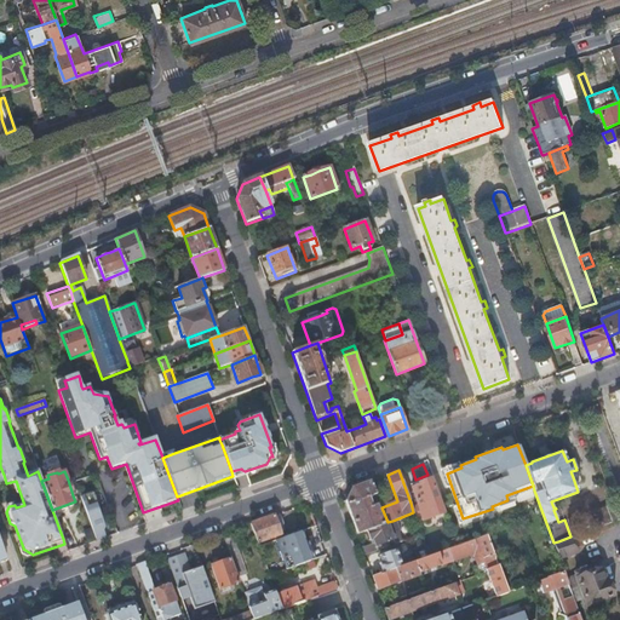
[(68,480),(73,495),(79,493),(76,486),(73,478),(68,480)]
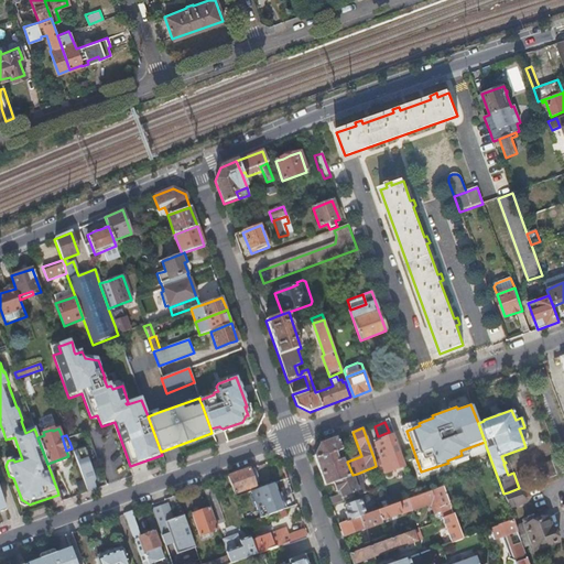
[(400,451),(394,436),(392,437),(391,435),(381,438),(381,441),(375,444),(380,459),(384,472),(384,474),(403,467),(398,452),(400,451)]
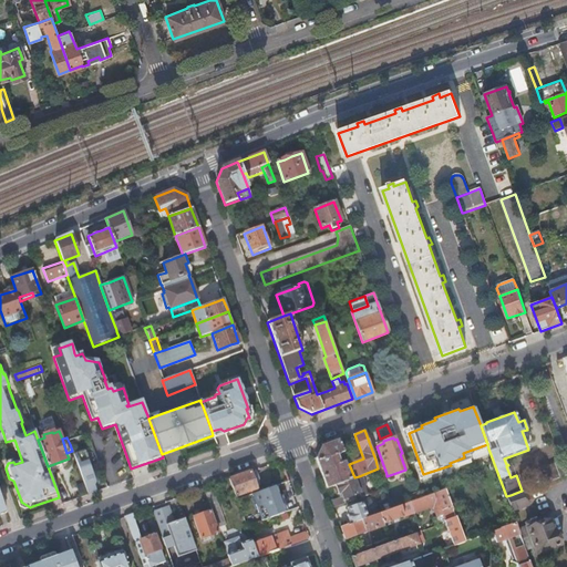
[(343,452),(339,440),(321,445),(316,459),(326,488),(336,485),(351,478),(344,461),(348,460),(346,459),(344,456),(343,452)]
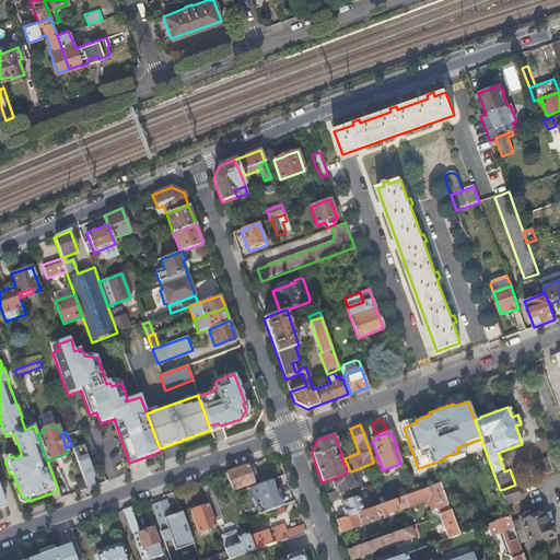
[(457,447),(458,452),(482,443),(481,439),(457,447)]
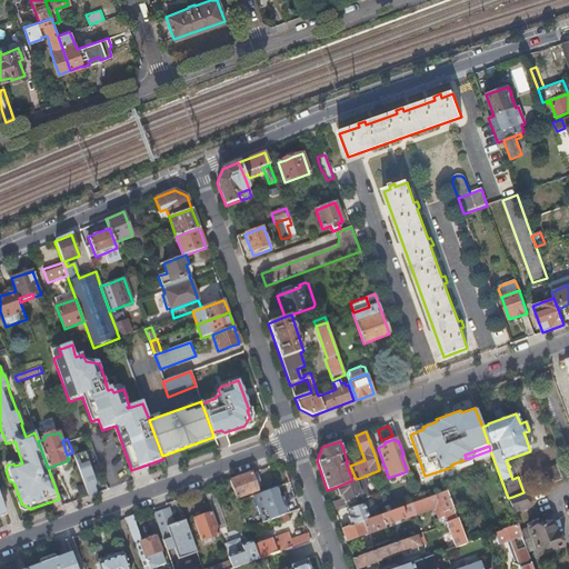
[(85,451),(73,456),(88,496),(97,493),(95,485),(96,483),(85,451)]
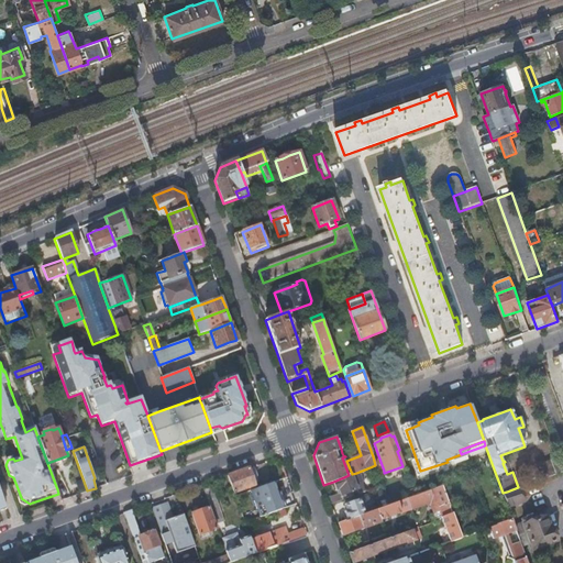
[(379,459),(374,461),(375,465),(378,472),(384,471),(379,459)]
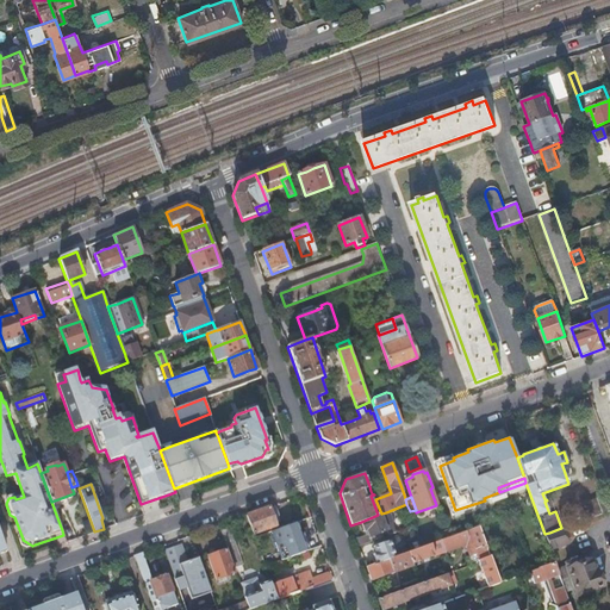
[(609,511),(603,497),(589,502),(593,516),(609,511)]
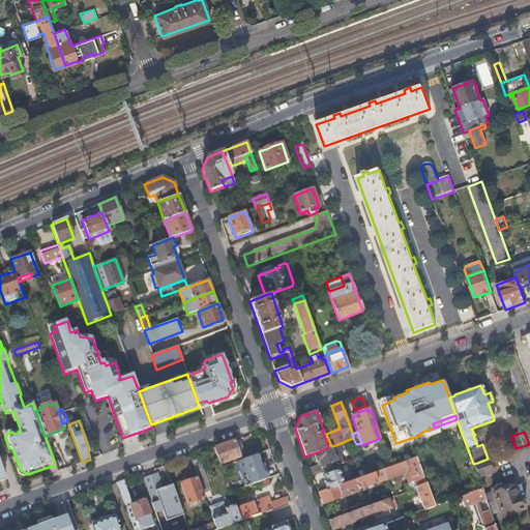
[(238,439),(214,447),(219,464),(239,457),(237,450),(242,448),(238,439)]
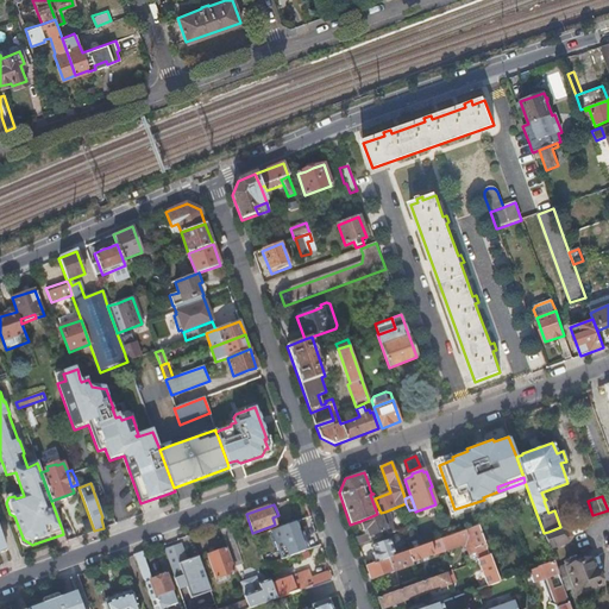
[(385,529),(391,527),(385,512),(381,513),(380,514),(385,529)]
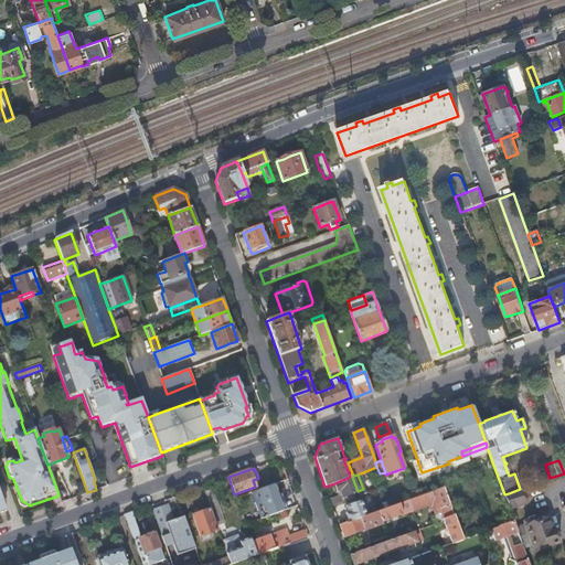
[(330,499),(332,505),(365,493),(363,489),(358,491),(352,477),(350,477),(334,483),(338,491),(340,490),(342,494),(330,499)]
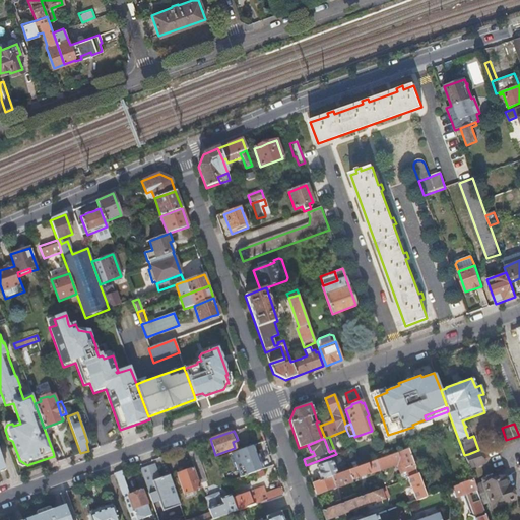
[(194,445),(186,448),(194,467),(201,489),(209,485),(194,445)]
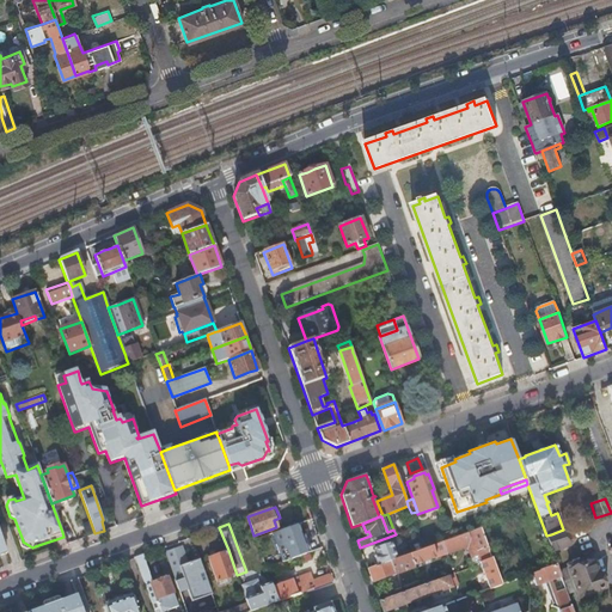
[(472,563),(475,562),(472,557),(478,555),(476,550),(487,546),(481,528),(452,538),(444,542),(441,542),(446,554),(463,548),(463,550),(467,549),(471,558),(470,558),(472,563)]
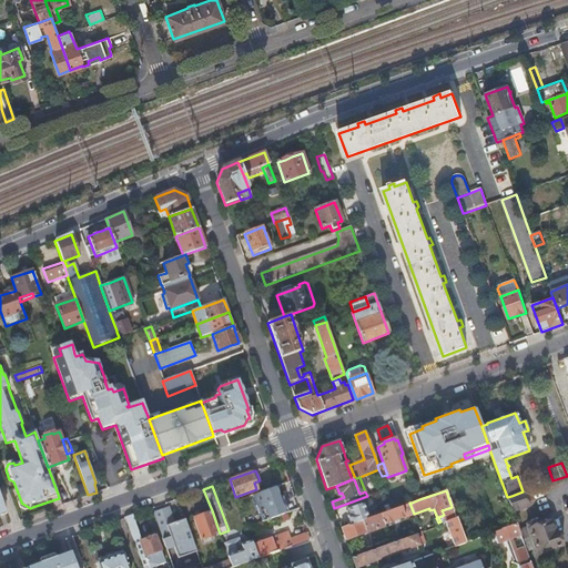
[(507,497),(513,513),(528,507),(523,492),(511,496),(507,497)]
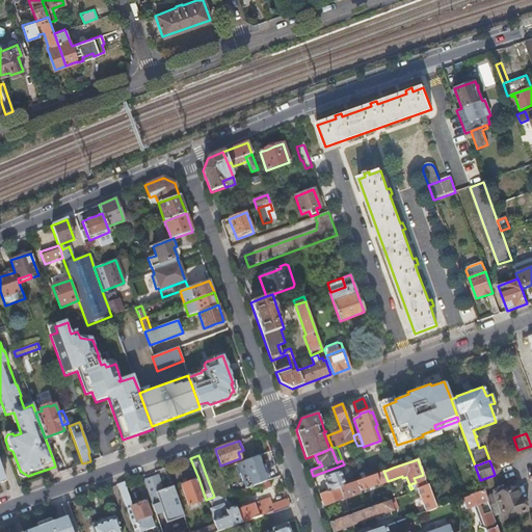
[(231,494),(270,479),(267,471),(236,481),(233,473),(231,474),(230,471),(223,473),(231,494)]
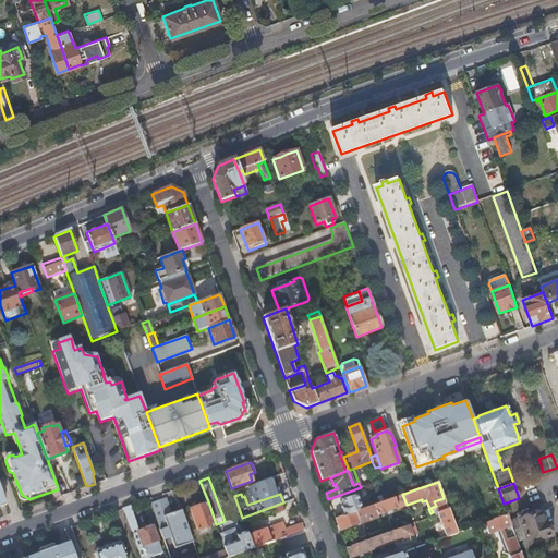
[(341,507),(344,516),(362,509),(356,494),(341,499),(343,506),(341,507)]
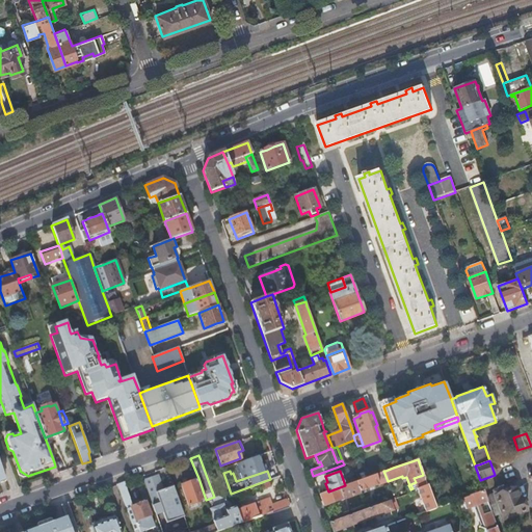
[(360,491),(388,481),(383,471),(368,477),(361,480),(355,481),(360,491)]
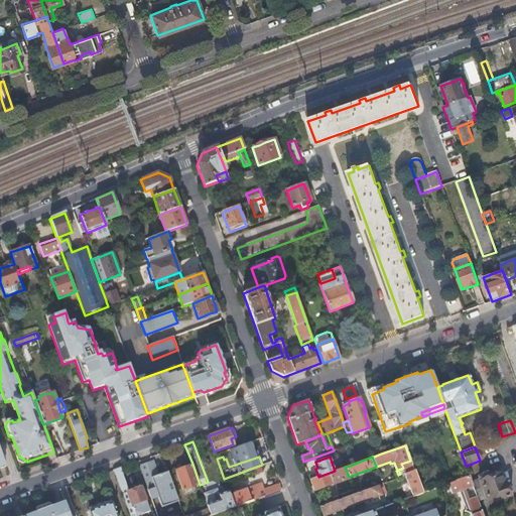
[(350,466),(357,463),(355,457),(348,460),(350,466)]
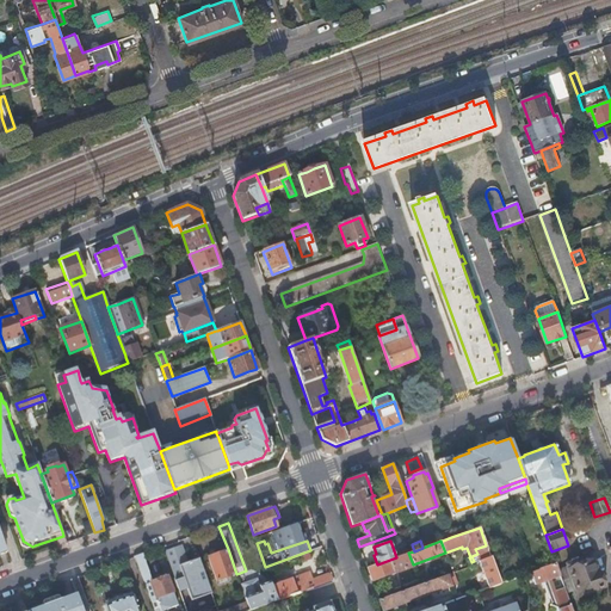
[(181,544),(165,550),(179,591),(187,588),(191,600),(211,592),(199,559),(187,562),(181,544)]
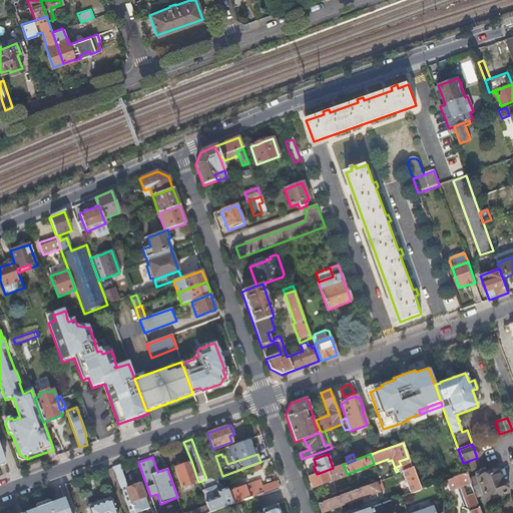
[(410,493),(420,490),(408,458),(399,461),(401,465),(403,471),(402,471),(410,493)]
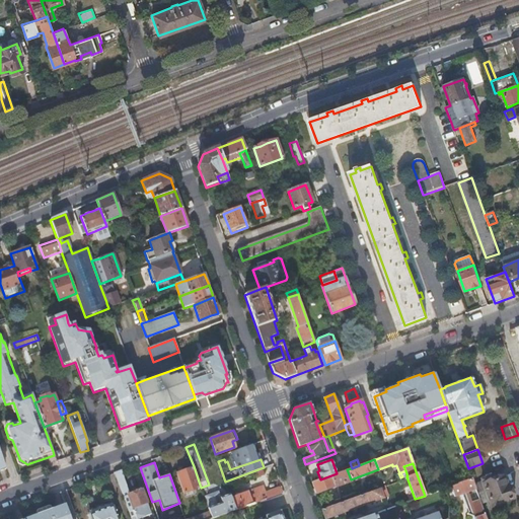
[(201,488),(194,466),(176,472),(184,493),(201,488)]
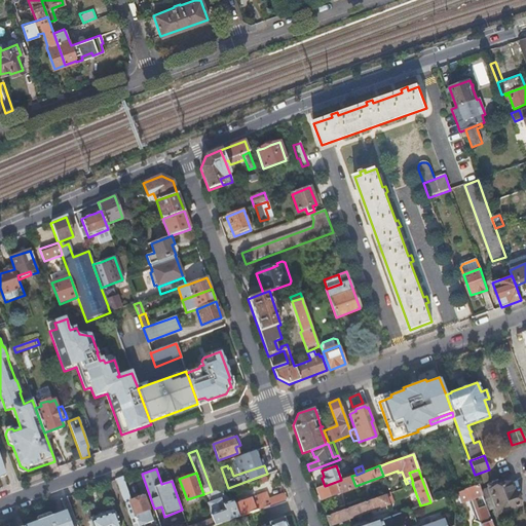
[(270,483),(267,474),(228,488),(231,496),(270,483)]
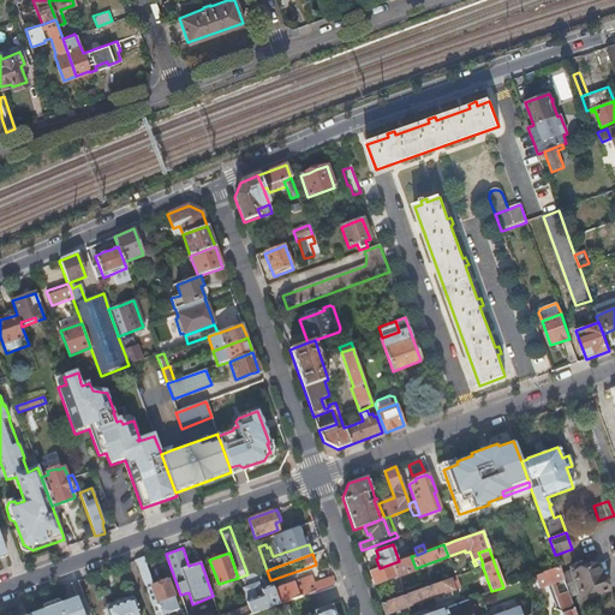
[(369,572),(374,585),(412,572),(411,569),(416,568),(411,556),(399,561),(380,568),(369,572)]
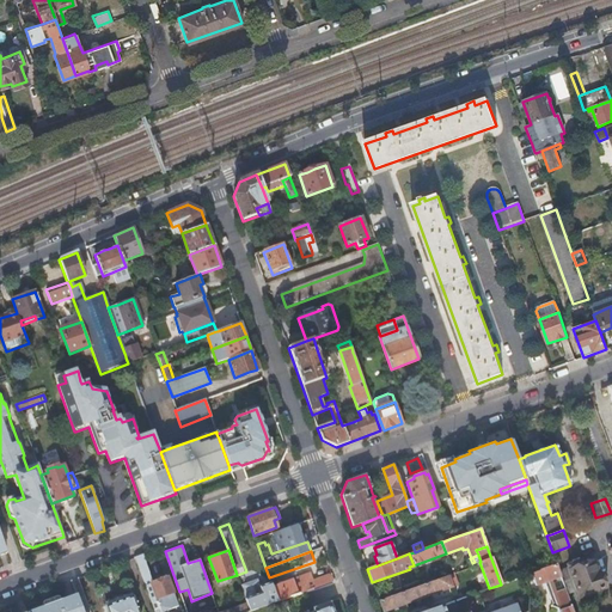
[(144,555),(134,557),(153,611),(164,611),(178,606),(166,575),(159,579),(160,580),(153,583),(144,555)]
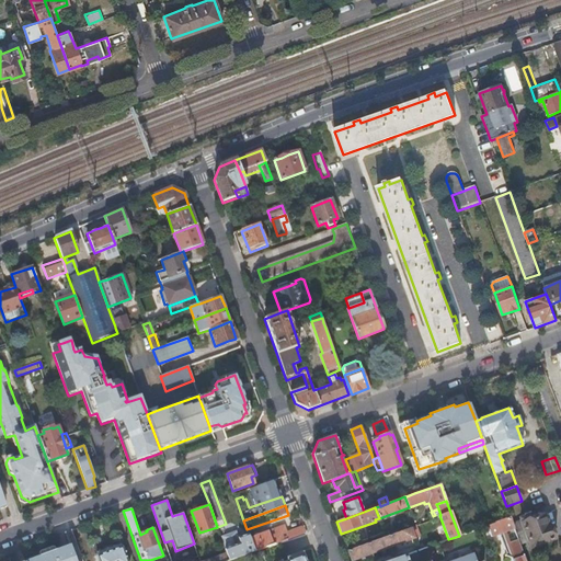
[(512,523),(519,545),(528,541),(530,548),(552,540),(551,536),(548,529),(547,525),(544,516),(536,518),(533,519),(531,515),(531,514),(519,518),(521,521),(512,523)]
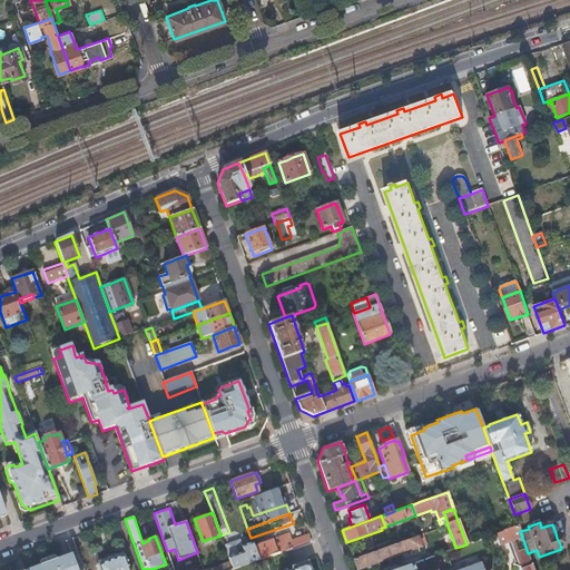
[(520,569),(533,569),(528,553),(520,531),(518,526),(494,534),(499,546),(507,542),(512,558),(516,557),(516,558),(513,562),(512,564),(519,567),(520,569)]
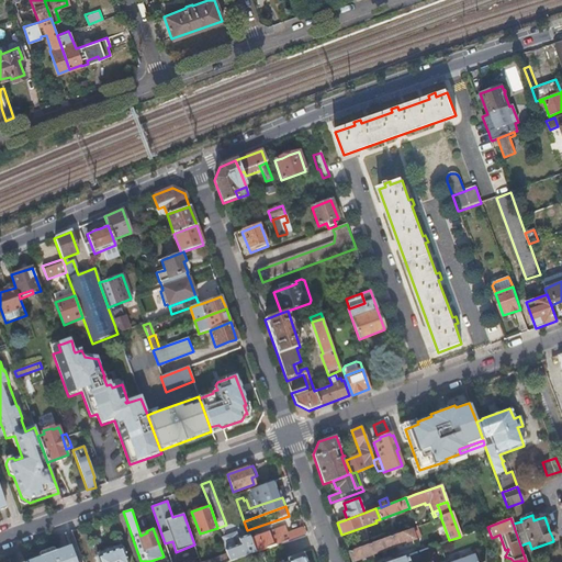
[(348,551),(351,561),(419,537),(416,527),(386,537),(348,551)]
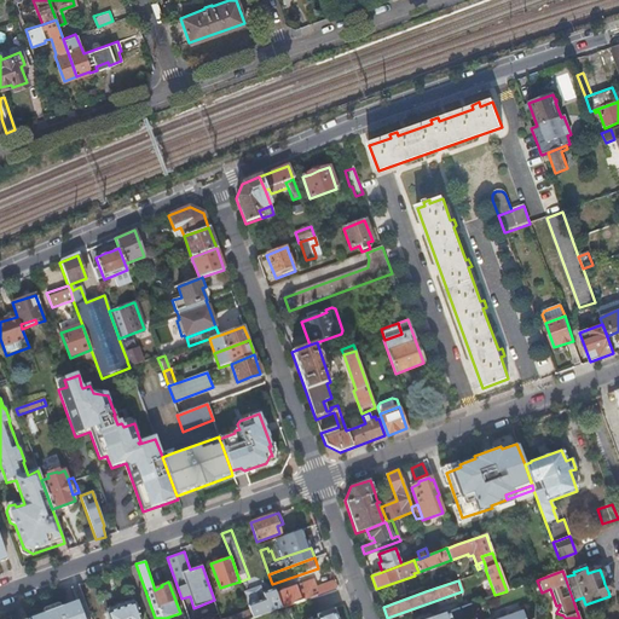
[(281,608),(301,601),(296,585),(276,593),(281,608)]
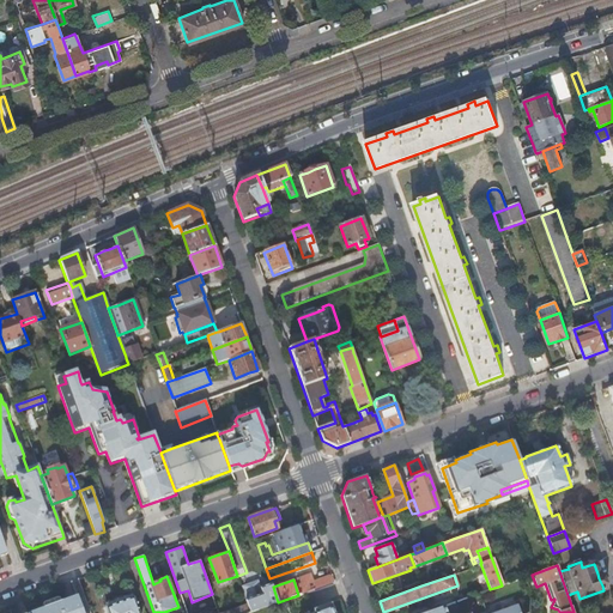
[(252,612),(278,602),(273,587),(272,583),(260,588),(261,590),(262,594),(254,596),(247,599),(248,605),(252,612)]
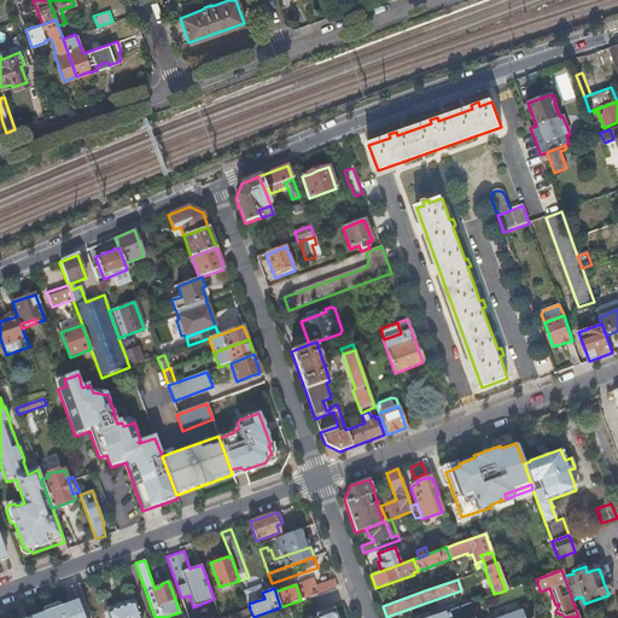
[(46,617),(45,613),(31,617),(82,617),(77,601),(60,607),(62,612),(46,617)]
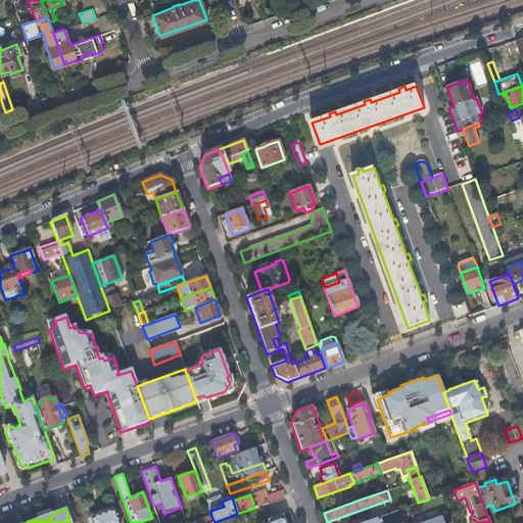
[(119,522),(114,510),(90,518),(92,522),(119,522)]
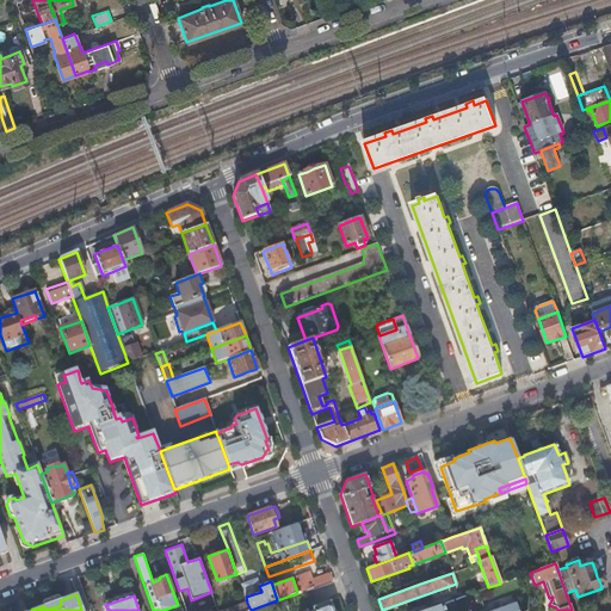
[(60,600),(44,606),(45,610),(61,605),(60,600)]
